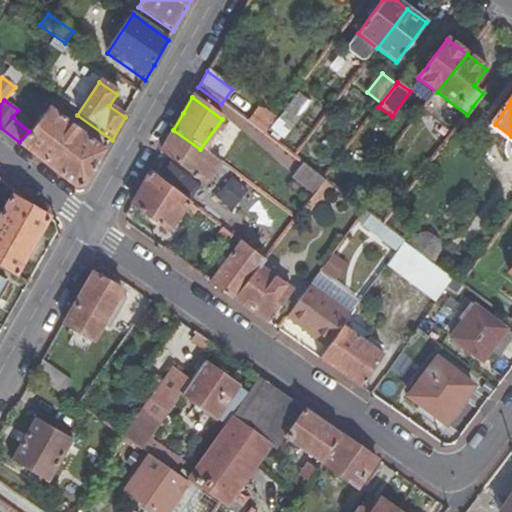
[(246,122),(263,135),(274,121),(257,108),(246,122)]
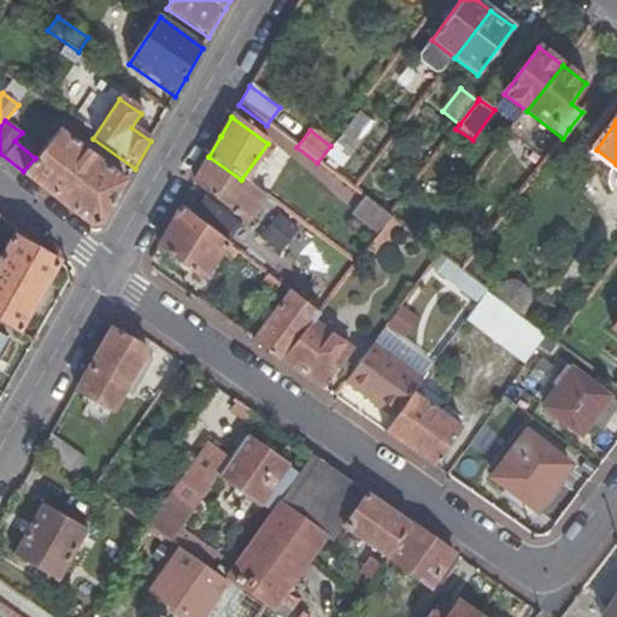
[(59,131),(35,158),(23,171),(89,224),(101,225),(118,197),(124,186),(59,131)]
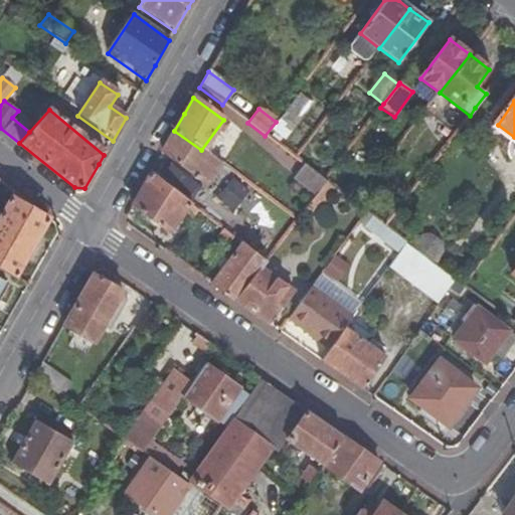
[(279,146),(294,128),(280,117),(276,122),(265,136),(279,146)]
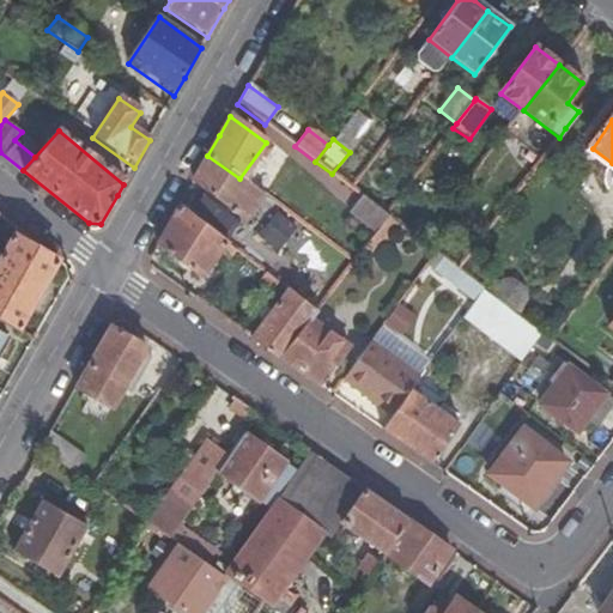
[(258,199),(262,202),(266,198),(240,178),(207,156),(192,182),(192,183),(230,212),(242,196),(253,205),(258,199)]
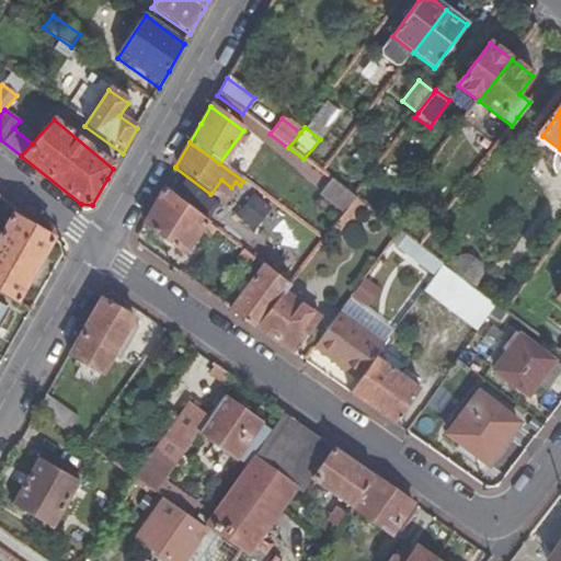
[(320,196),(343,214),(355,198),(353,197),(332,181),(320,196)]
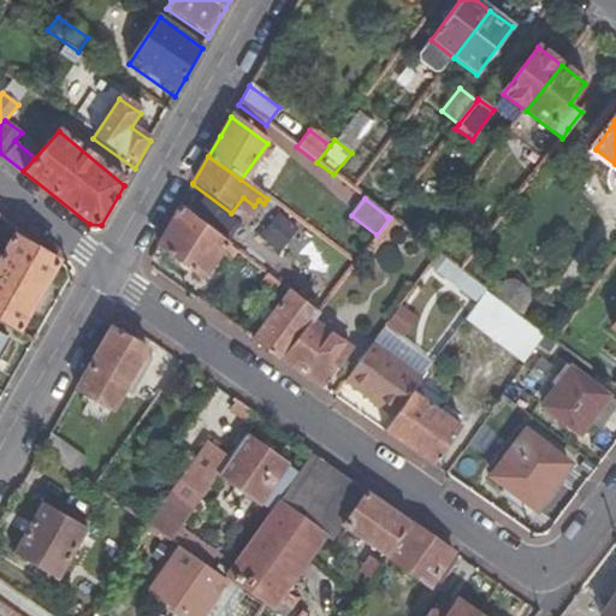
[(155,247),(199,278),(219,253),(226,243),(181,205),(160,238),(155,247)]
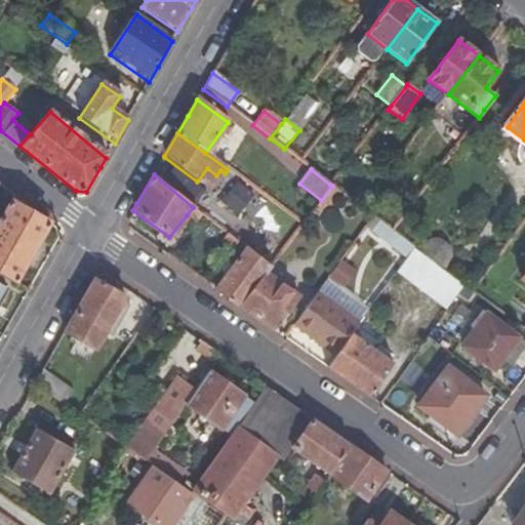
[(219,201),(237,214),(253,193),(236,179),(219,201)]
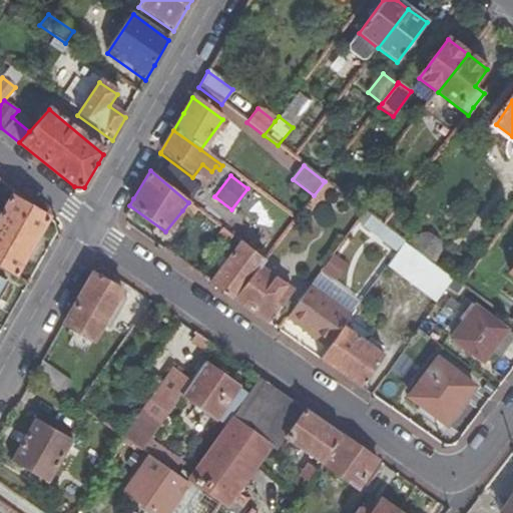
[(334,188),(325,181),(314,195),(304,208),(312,215),(334,188)]
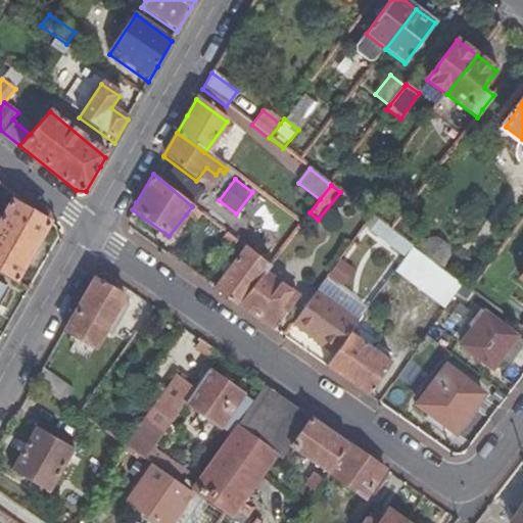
[(0,221),(0,276),(14,284),(47,224),(9,204),(0,221)]
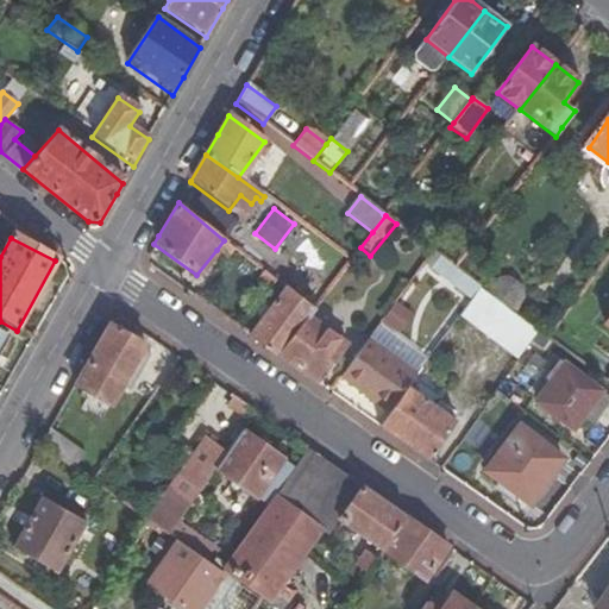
[(224,240),(217,250),(226,257),(234,248),(224,240)]
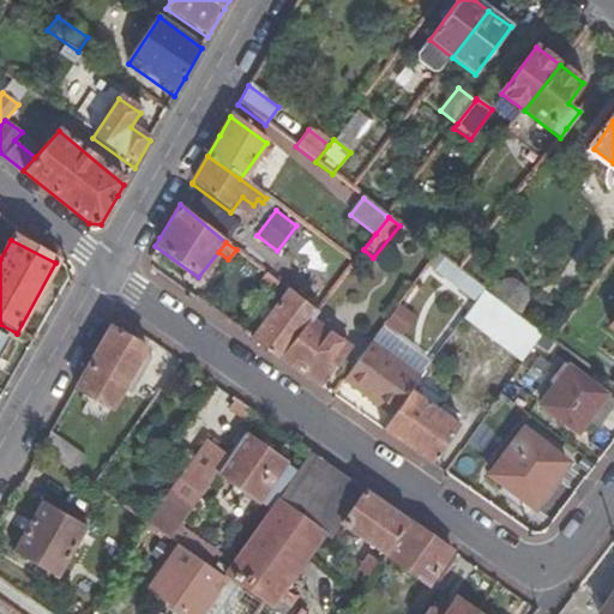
[(434,250),(423,264),(469,300),(480,286),(434,250)]
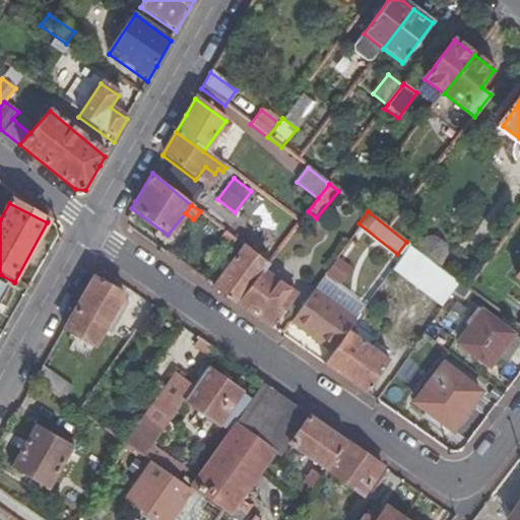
[(416,250),(439,266),(444,260),(421,244),(416,250)]
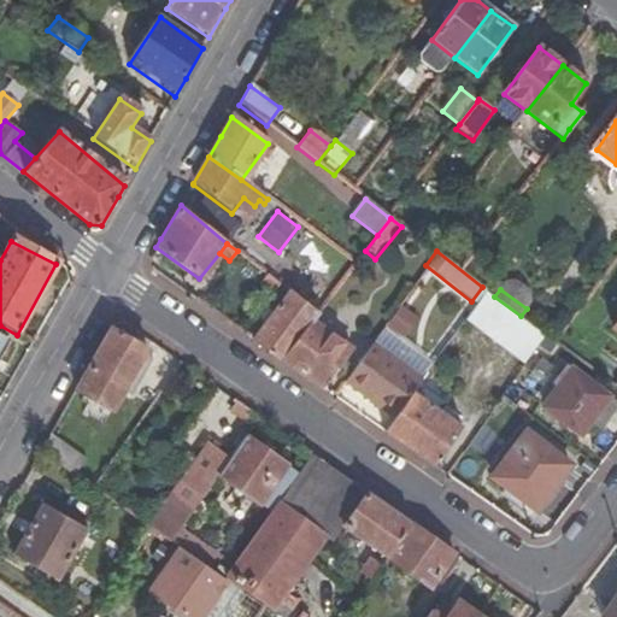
[(466,319),(526,363),(545,335),(521,316),(494,297),(487,291),(466,319)]
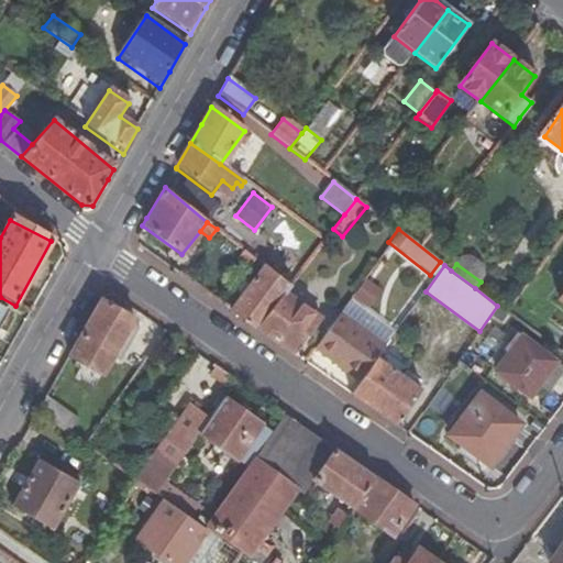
[(282,293),(286,287),(261,266),(225,309),(239,318),(253,328),(282,293)]
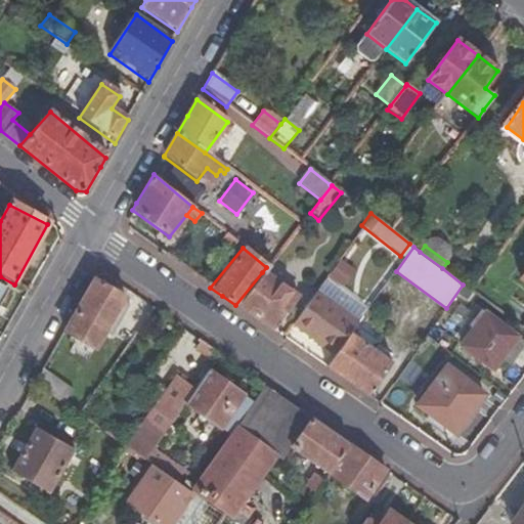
[(296,295),(262,272),(235,305),(260,321),(271,330),(296,295)]
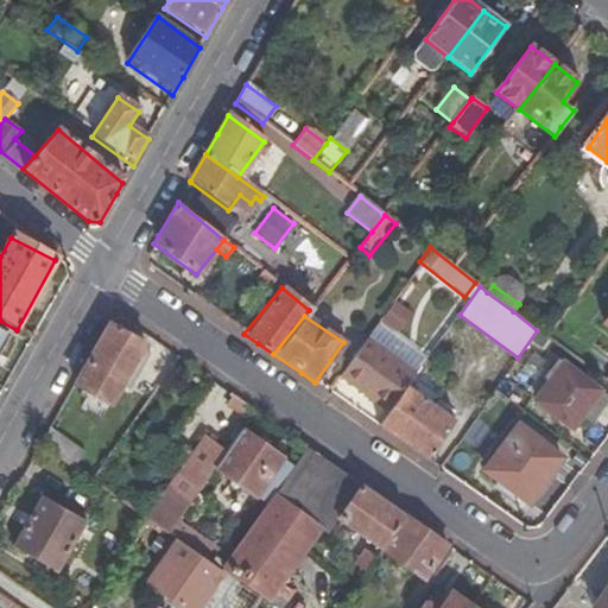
[(106,323),(74,384),(112,404),(144,343),(106,323)]
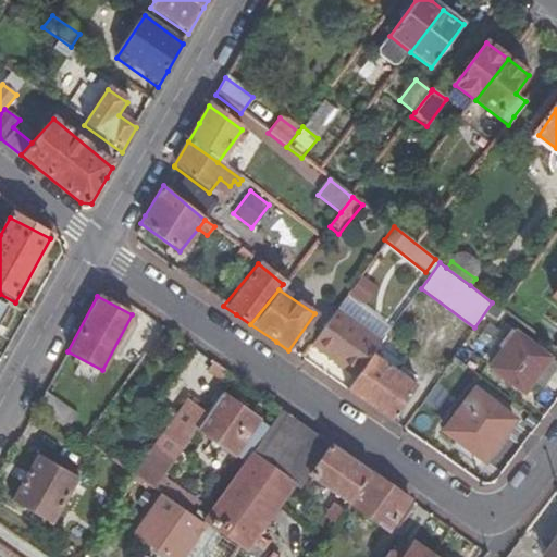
[(373,354),(382,343),(336,308),(310,344),(355,379),(373,354)]
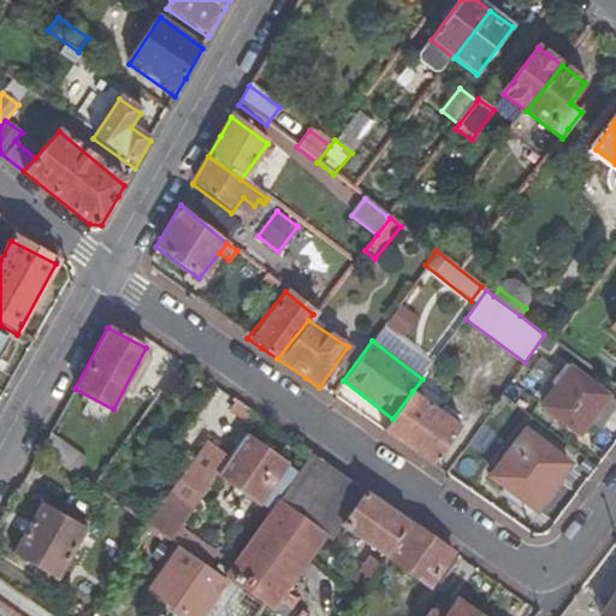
[(579,434),(606,397),(570,369),(542,406),(579,434)]
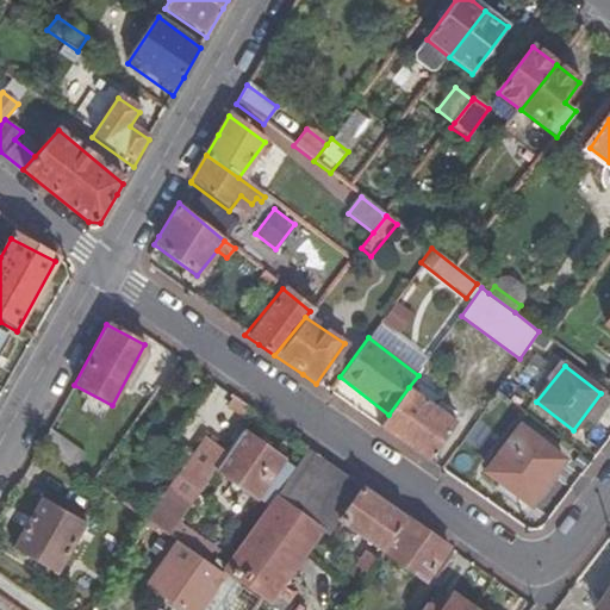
[(429,461),(456,422),(409,387),(388,415),(379,428),(405,444),(429,461)]
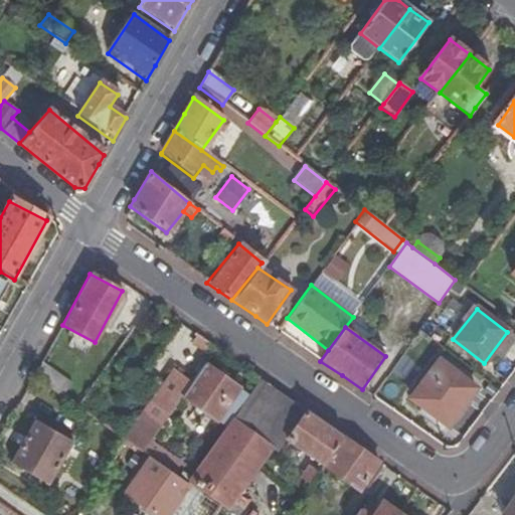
[(474,388),(438,361),(410,398),(446,425),(474,388)]
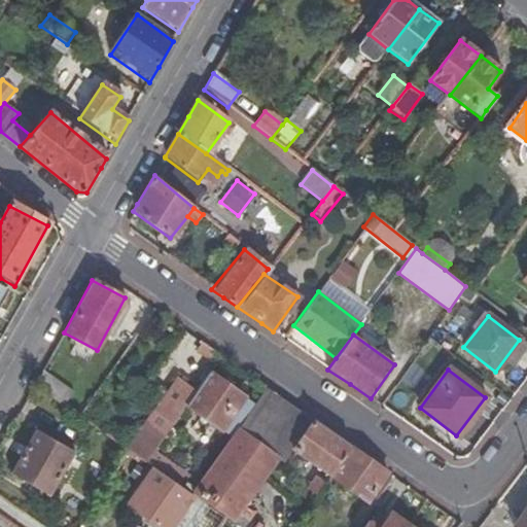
[(199,392),(188,406),(224,430),(247,398),(211,374),(199,392)]
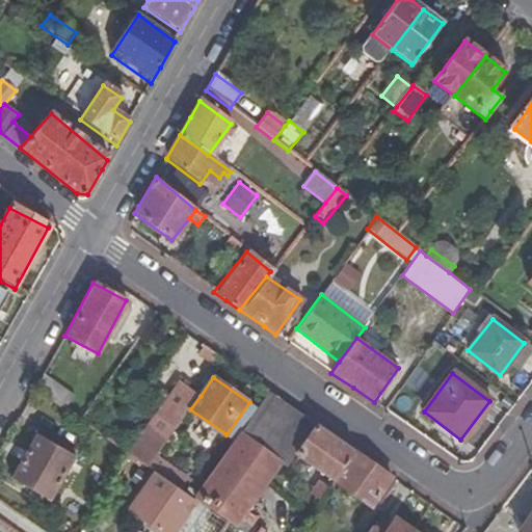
[(190,409),(201,396),(181,382),(131,455),(150,468),(190,409)]
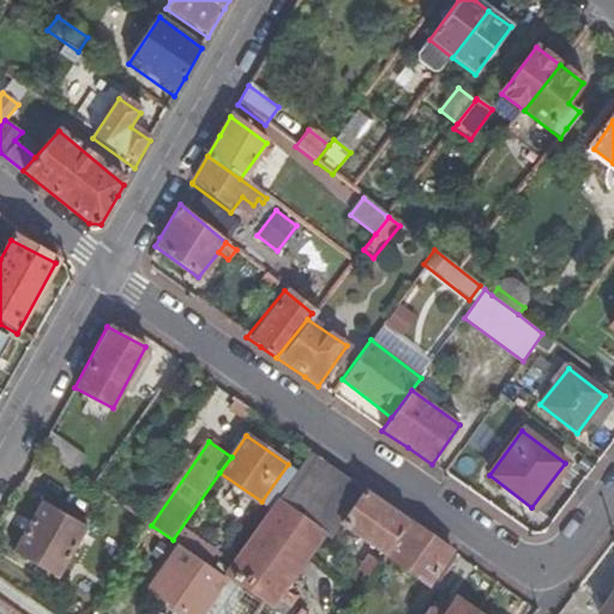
[(277,499),(293,510),(313,479),(309,476),(321,458),(311,451),(277,499)]
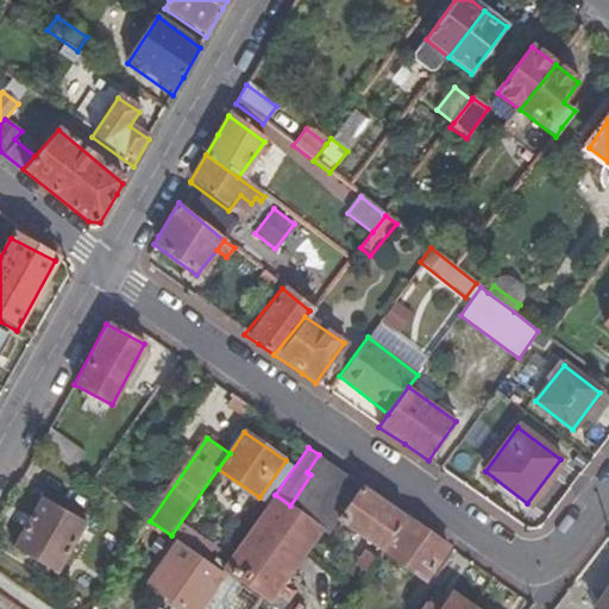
[(307,472),(311,475),(290,506),(314,522),(347,475),(319,454),(307,472)]
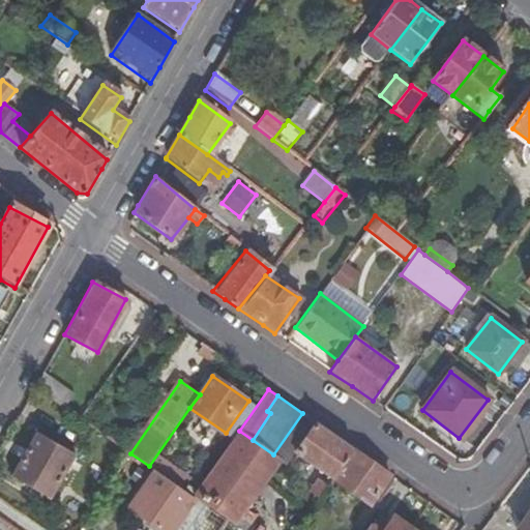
[(287,463),(297,447),(315,421),(310,417),(302,413),(273,454),(281,459),(287,463)]
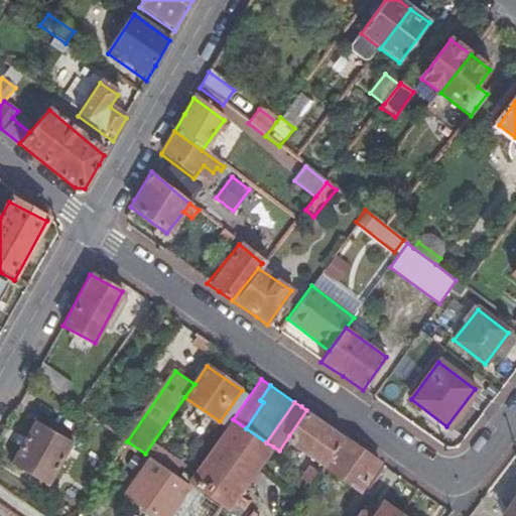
[(343,435),(306,410),(289,435),(326,462),(343,435)]
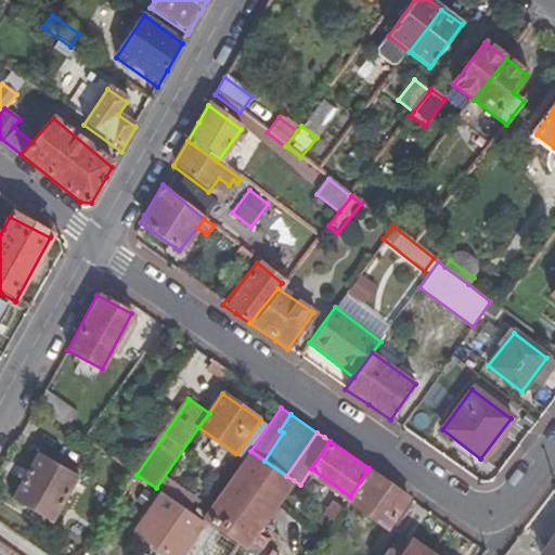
[(265,461),(250,451),(203,519),(240,544),(286,476),(265,461)]
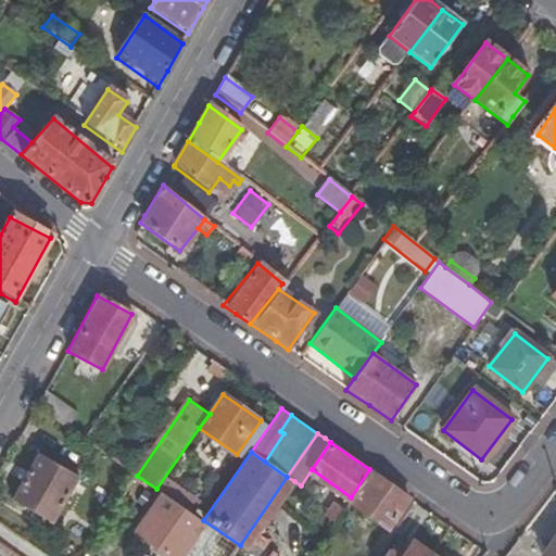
[(53,525),(79,477),(39,455),(12,502),(53,525)]
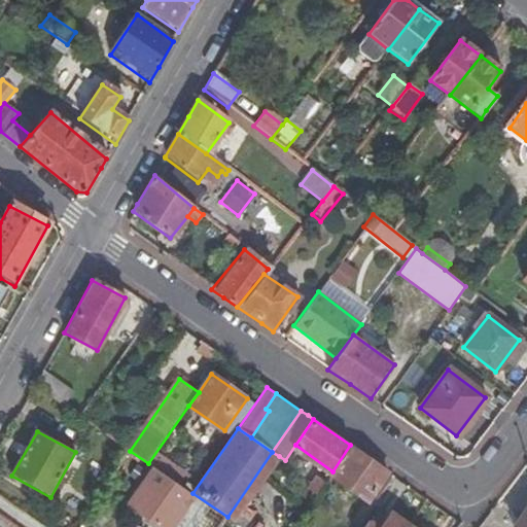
[(372,459),(350,445),(332,471),(372,498),(390,471),(372,459)]
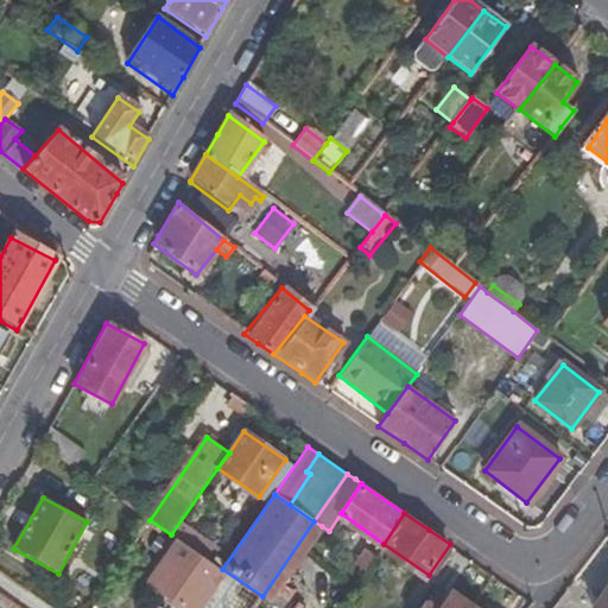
[(270,601),(322,526),(314,521),(263,596),(270,601)]
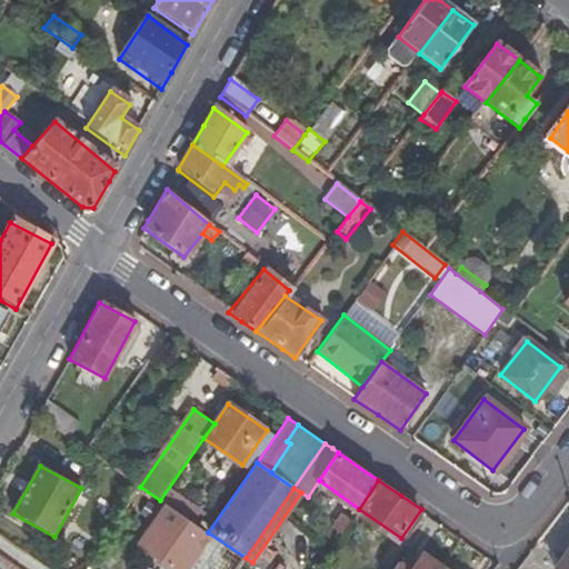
[(137,542),(173,568),(180,568),(208,532),(165,502),(137,542)]
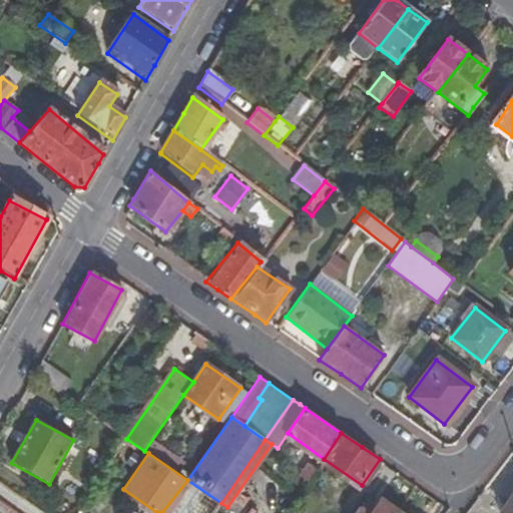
[(307,484),(319,466),(309,460),(301,474),(304,475),(301,480),(307,484)]
